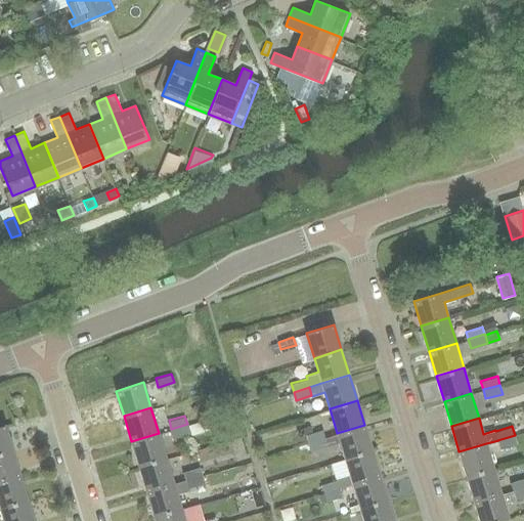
[(207,419),(189,425),(192,433),(210,428),(207,419)]
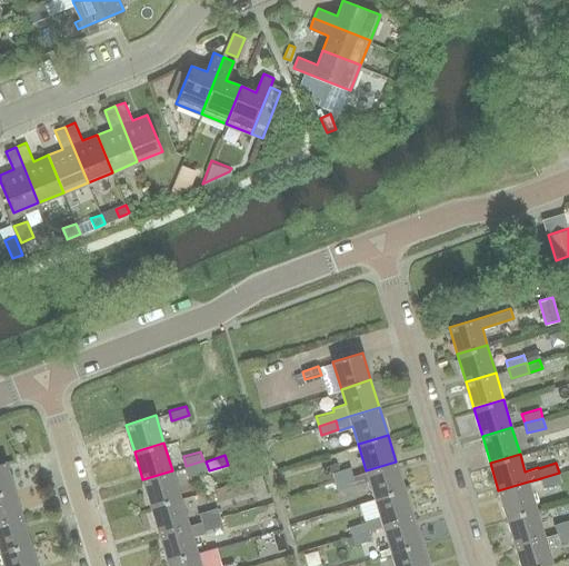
[(203,460),(186,466),(189,475),(206,470),(203,460)]
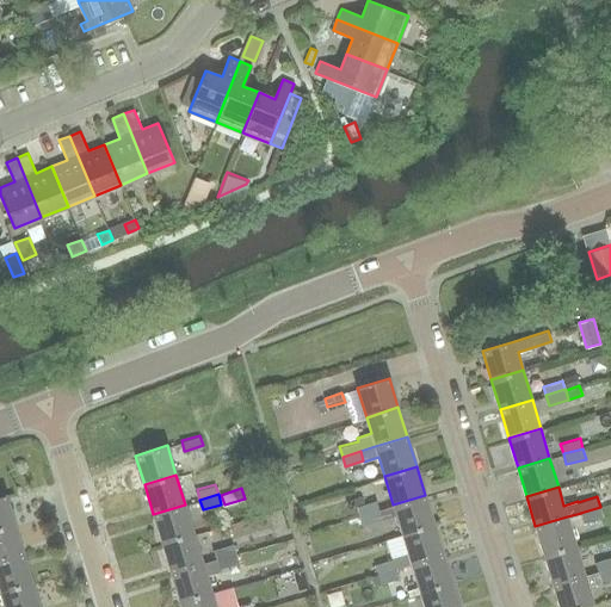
[(6,495),(0,496),(0,528),(14,524),(6,495)]
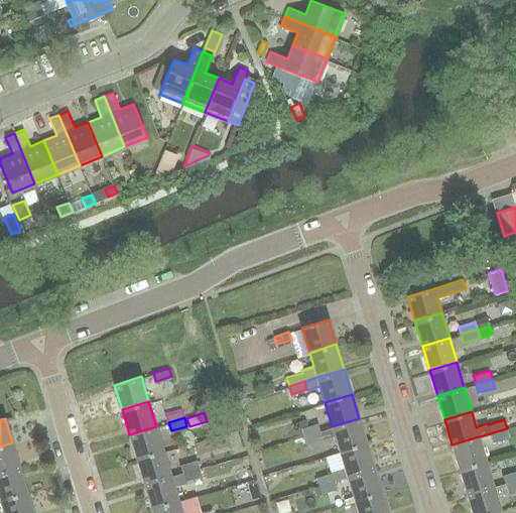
[(306,418),(294,421),(296,428),(301,426),(307,425),(306,418)]
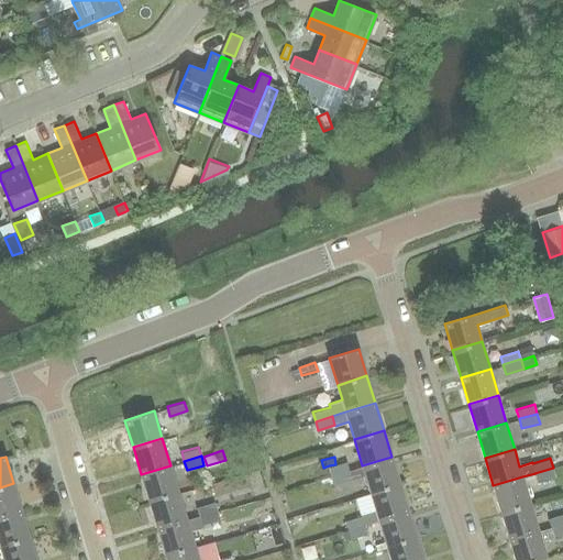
[(349,470),(331,475),(334,484),(365,474),(371,493),(400,484),(392,457),(362,465),(349,470)]
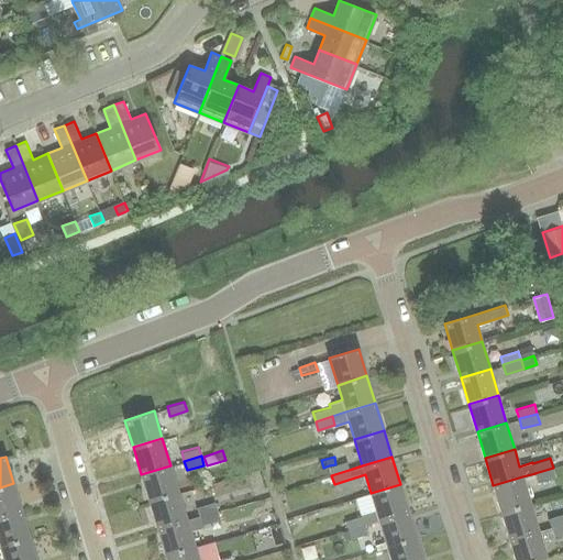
[(335,464),(329,465),(331,475),(349,470),(346,461),(335,464)]
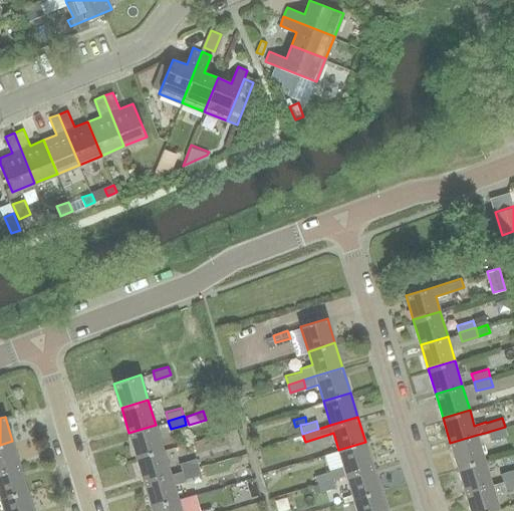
[(163,449),(156,425),(129,433),(137,457),(163,449)]
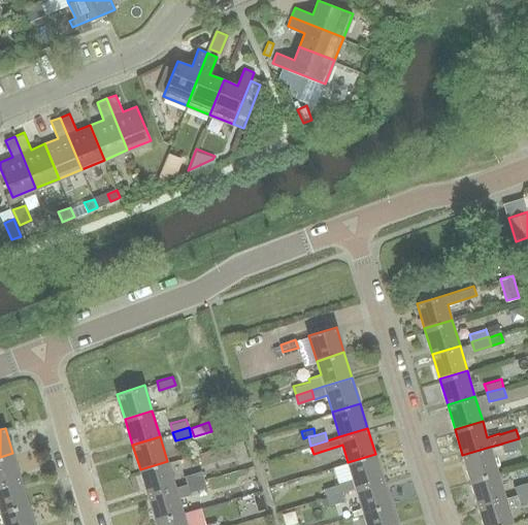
[(521,446),(519,438),(501,444),(502,444),(504,451),(521,446)]
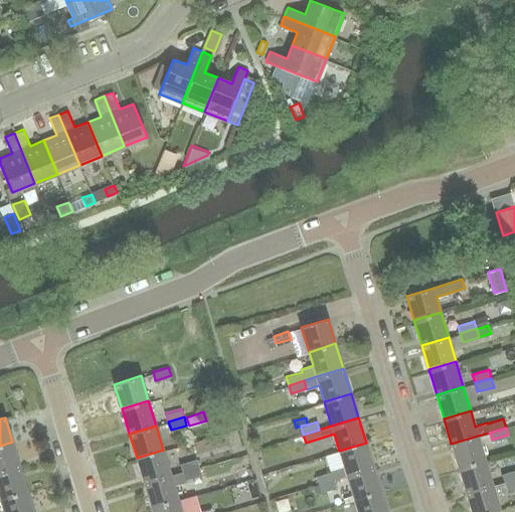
[(485,461),(478,436),(451,444),(459,469),(485,461)]
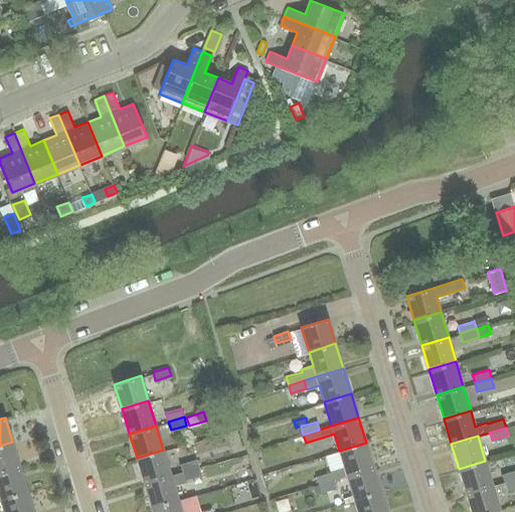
[(0,472),(20,467),(12,442),(0,446),(0,472)]
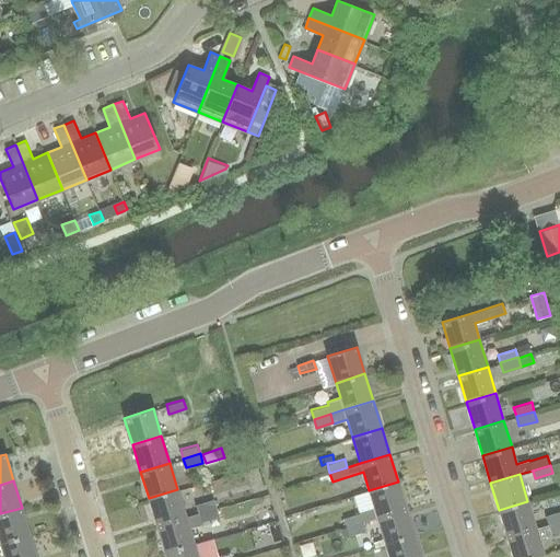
[(406,508),(398,482),(369,490),(373,506),(360,509),(360,512),(343,517),(347,526),(364,521),(377,517),(406,508)]
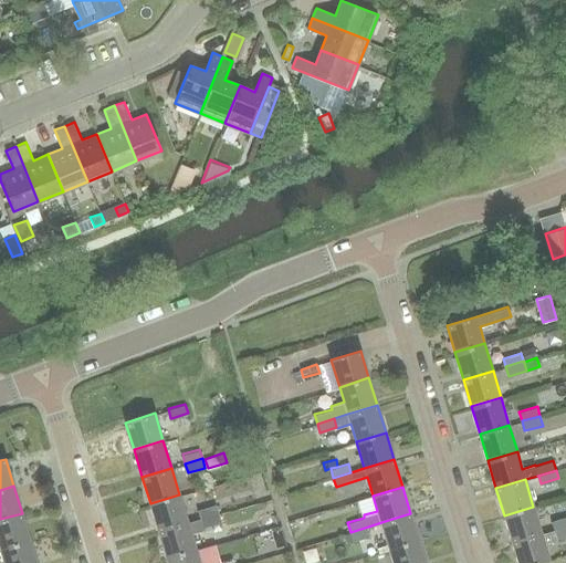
[(179,494),(150,503),(158,531),(188,522),(179,494)]
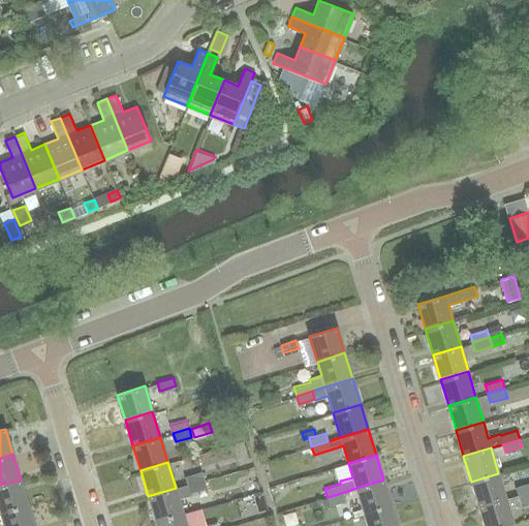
[(184,475),(187,485),(205,478),(201,470),(184,475)]
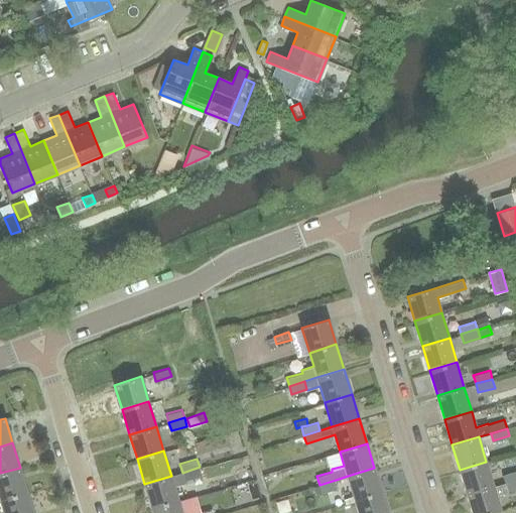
[(486,462),(460,470),(467,494),(494,486),(491,478),(486,462)]
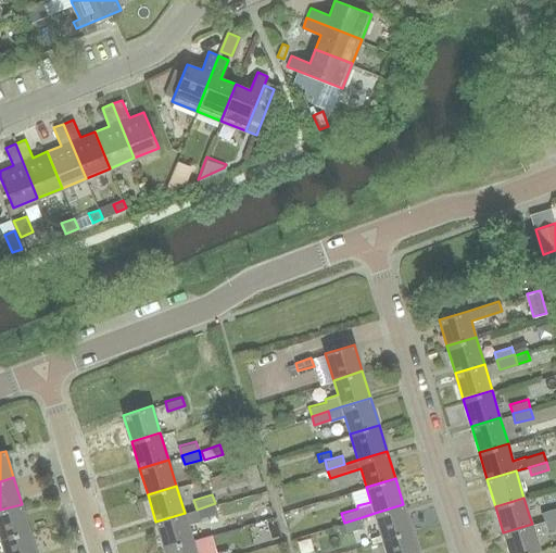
[(192,539),(188,525),(202,520),(201,518),(217,513),(215,503),(197,510),(185,513),(155,522),(164,548),(192,539)]
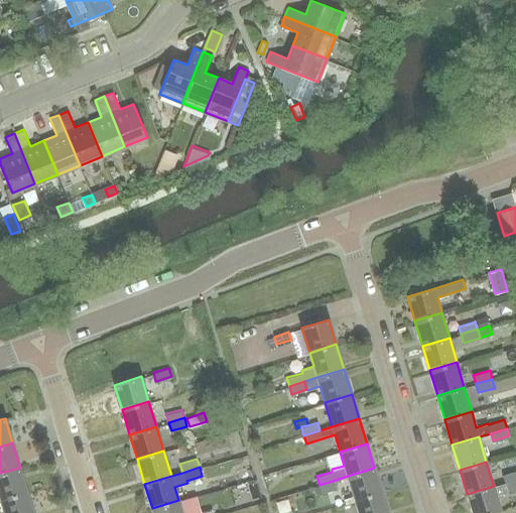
[(27,492),(20,468),(0,473),(0,498),(0,500),(27,492)]
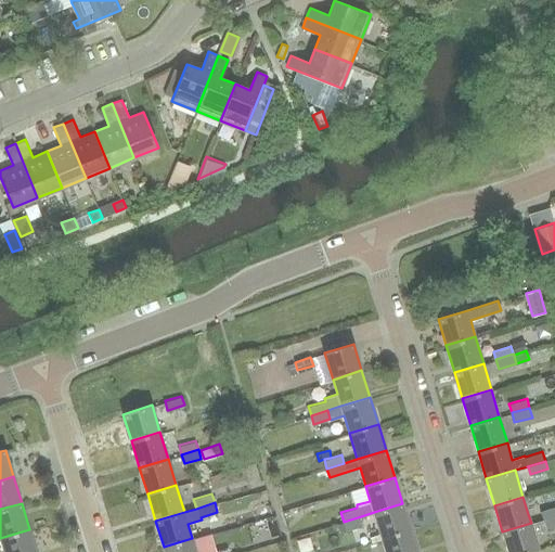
[(411,530),(402,503),(374,512),(382,539),(411,530)]
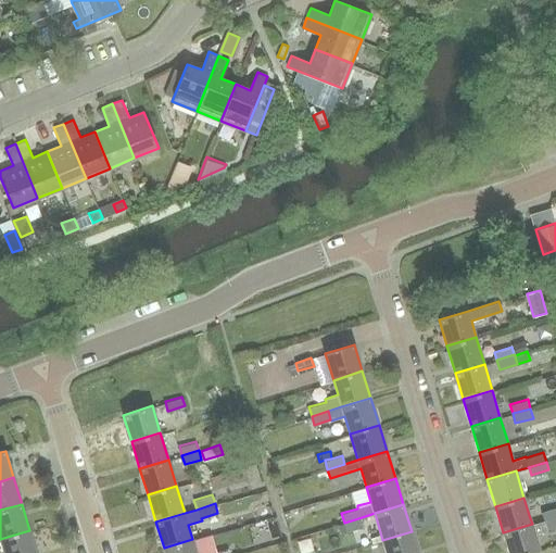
[(555,505),(542,511),(544,520),(555,516),(555,505)]
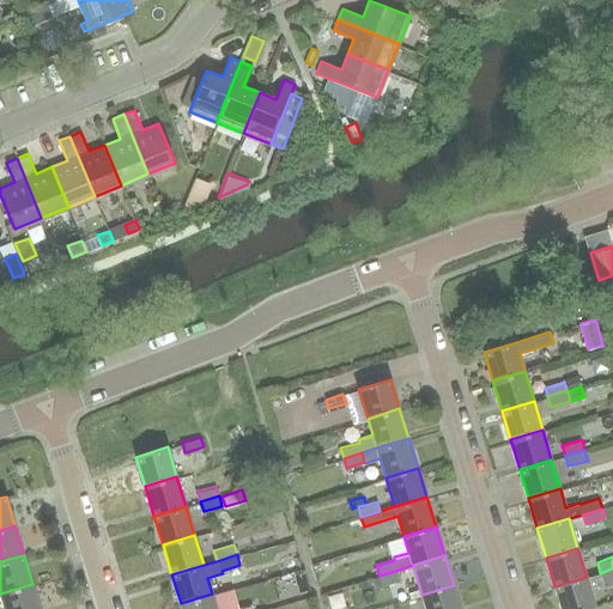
[(586,608),(595,607),(589,586),(612,578),(612,568),(600,573),(587,577),(554,586),(560,608),(586,608)]
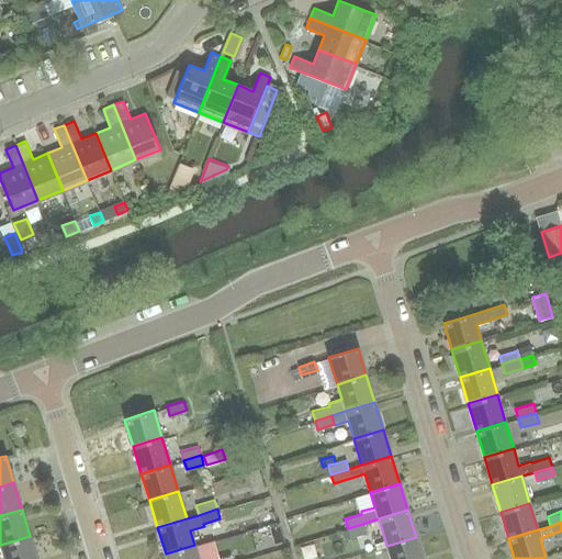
[(369,532),(366,523),(348,528),(350,537),(369,532)]
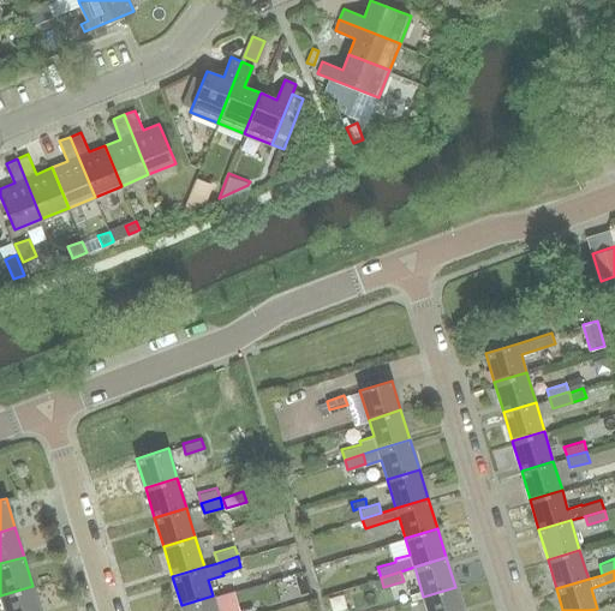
[(40,610),(33,586),(0,595),(5,610),(40,610)]
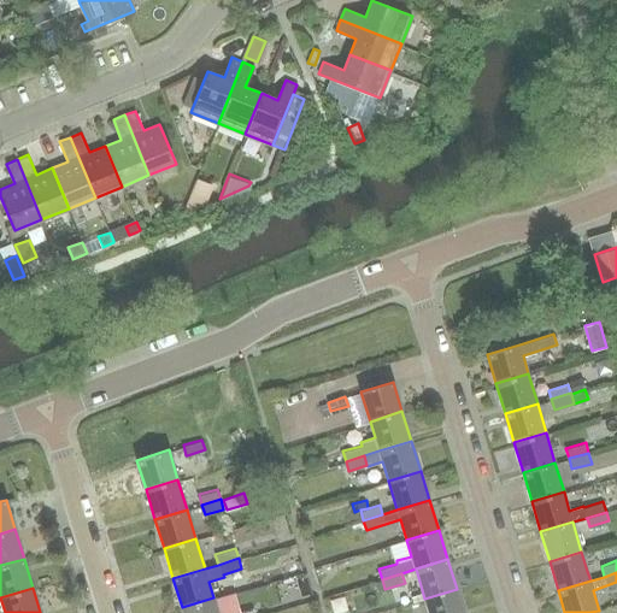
[(463,612),(457,589),(424,599),(428,612),(463,612)]
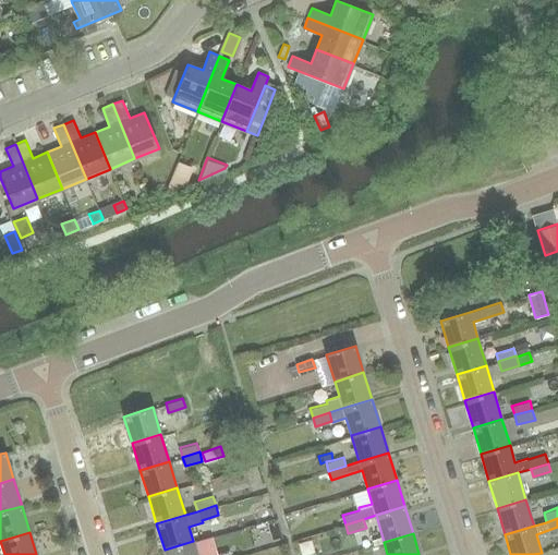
[(197,554),(193,541),(165,550),(165,554),(197,554)]
